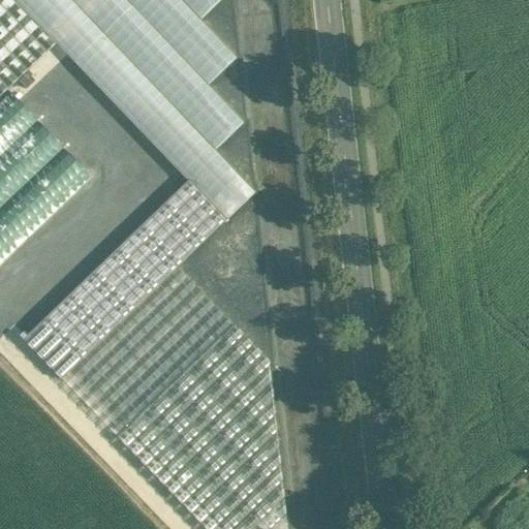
[(0,0),(0,97),(56,44),(13,0),(0,0)]
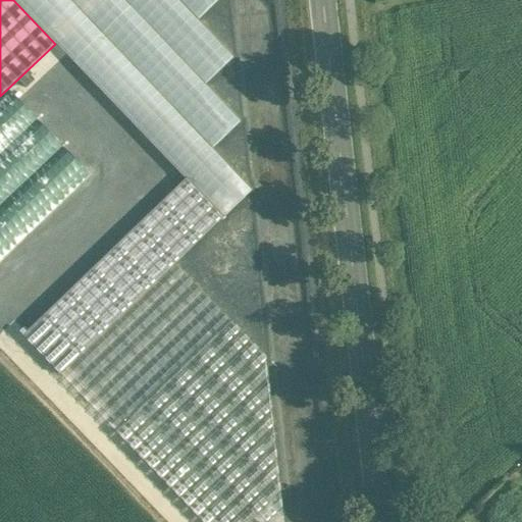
[(13,0),(55,44),(186,179),(222,218),(251,191),(211,149),(240,122),(204,85),(232,58),(197,20),(217,0),(13,0)]
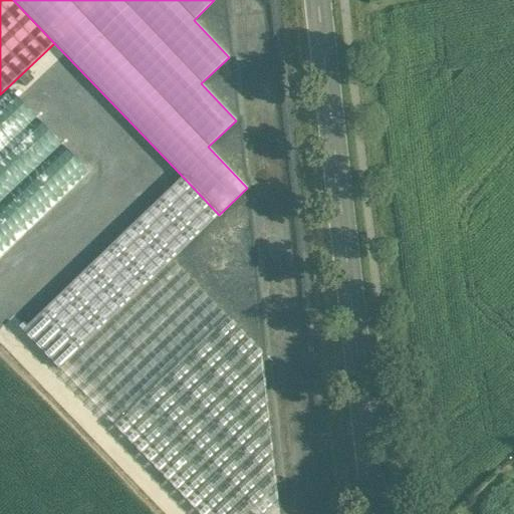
[(9,90),(0,98),(0,256),(87,173),(9,90)]
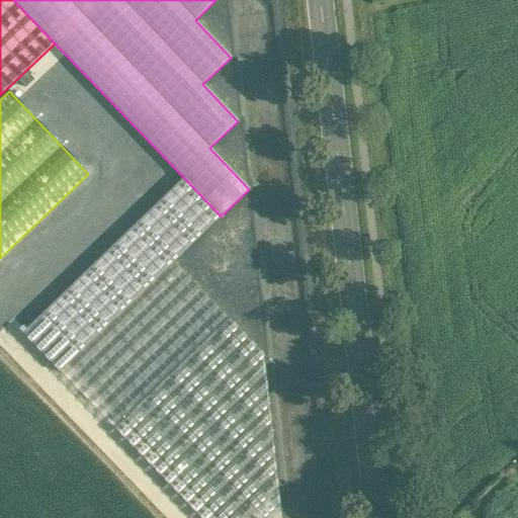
[(88,175),(0,259),(0,304),(22,327),(134,222),(88,175)]
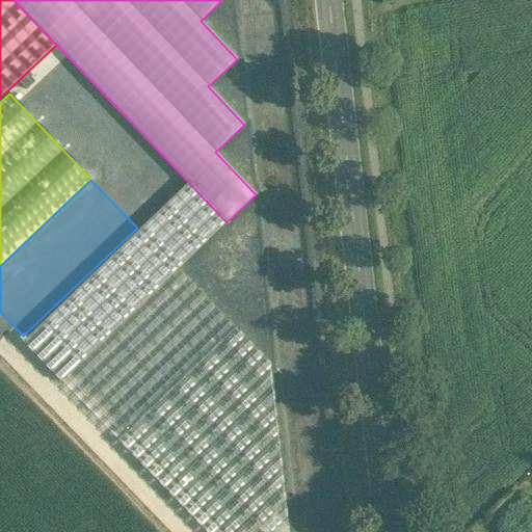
[(189,183),(140,230),(178,269),(227,222),(189,183)]
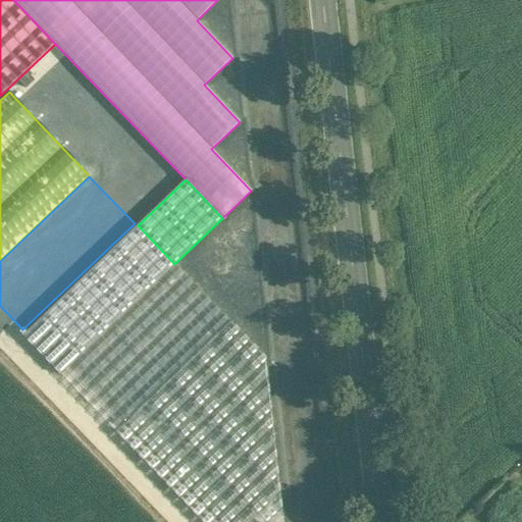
[(22,329),(19,333),(60,375),(174,264),(138,225),(135,222),(135,223),(22,329)]
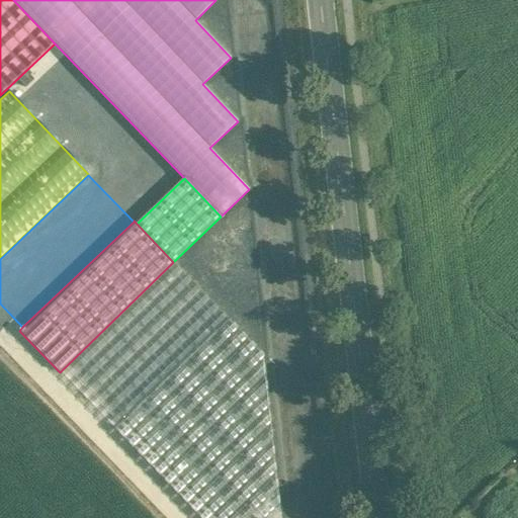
[(173,262),(60,372),(113,429),(114,429),(228,320),(173,262)]
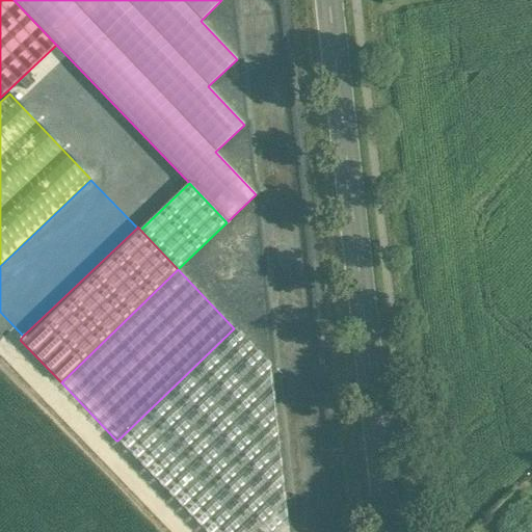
[(117,441),(116,441),(205,531),(288,531),(270,365),(235,327),(234,328),(117,441)]
